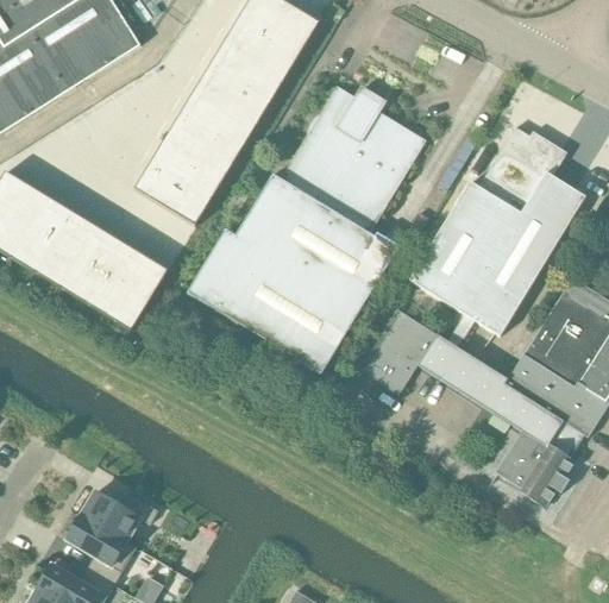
[(0,0),(0,131),(41,106),(120,56),(140,43),(112,0),(0,0)]
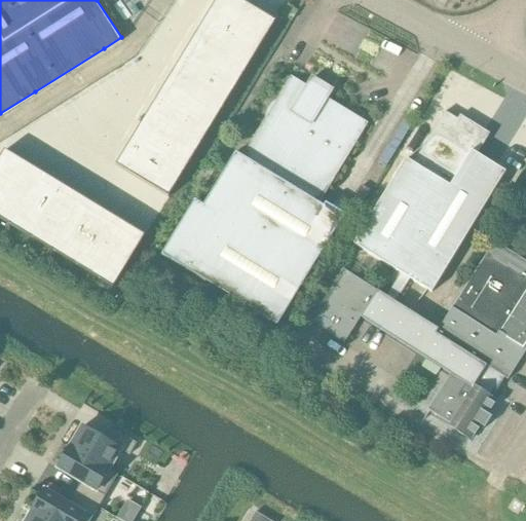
[(214,0),(191,38),(217,54),(250,2),(247,0),(214,0)]
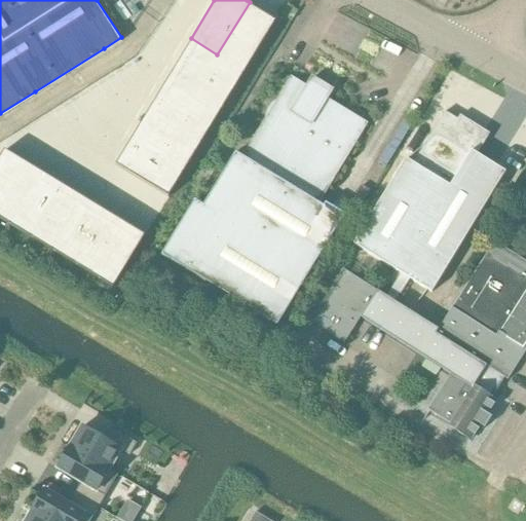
[(298,7),(289,1),(284,10),(292,16),(298,7)]
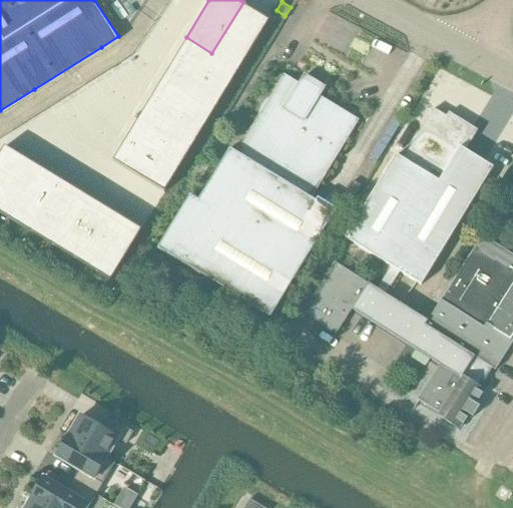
[(243,2),(211,53),(237,69),(269,17),(243,2)]
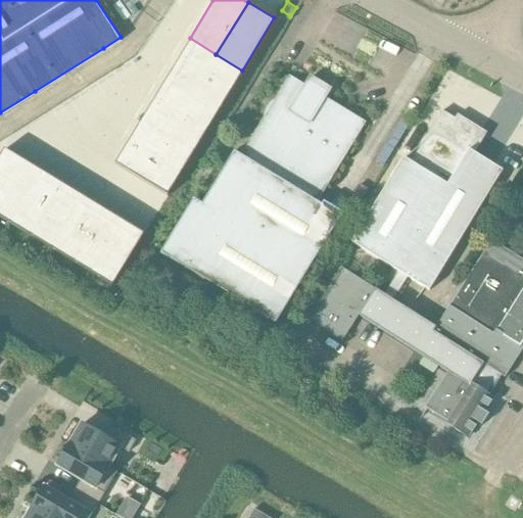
[(190,38),(178,58),(230,91),(242,71),(216,54),(190,38)]
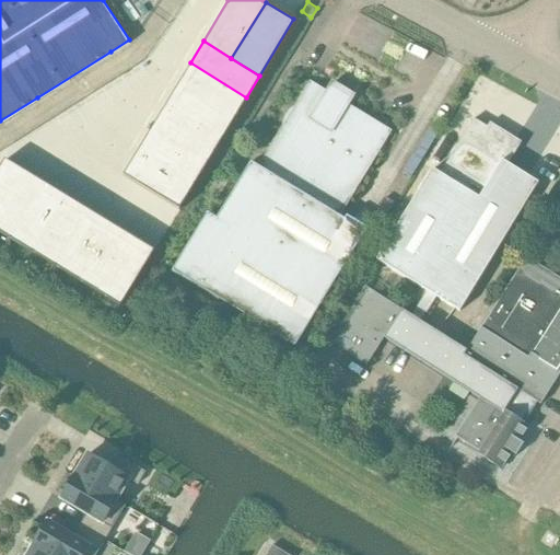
[(190,62),(176,84),(233,118),(246,97),(190,62)]
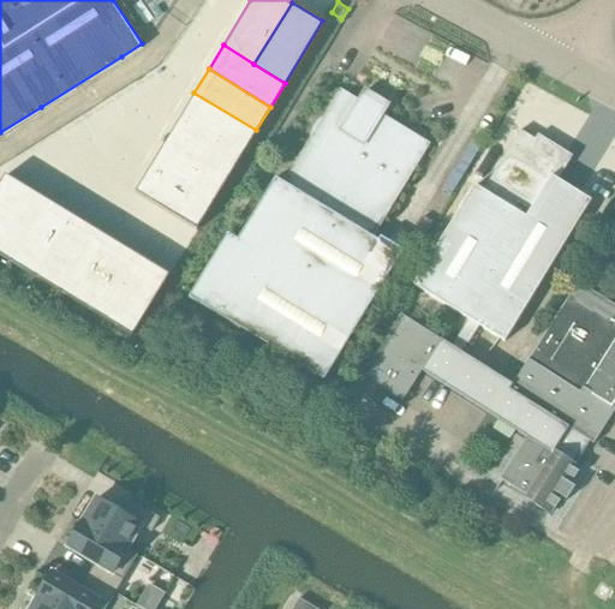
[(365,96),(360,97),(340,85),(284,179),(275,174),(238,236),(227,230),(215,250),(189,293),(324,376),(351,333),(376,292),(404,246),(383,233),(381,238),(372,233),(417,161),(430,139),(408,126),(380,109),(380,105),(377,101),(370,96),(365,96)]
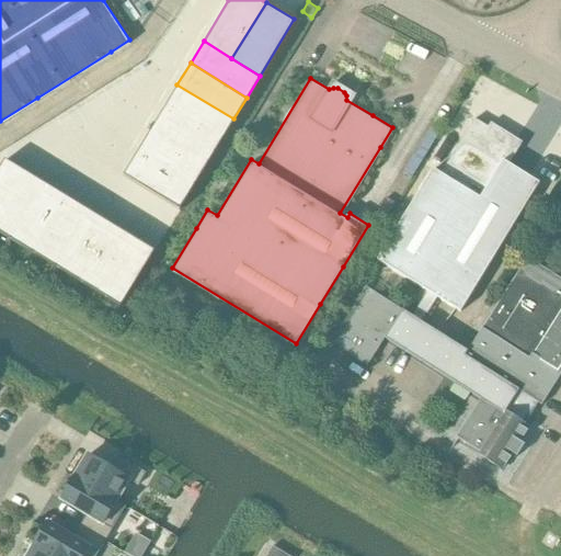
[(176,84),(163,106),(220,140),(233,118),(176,84)]
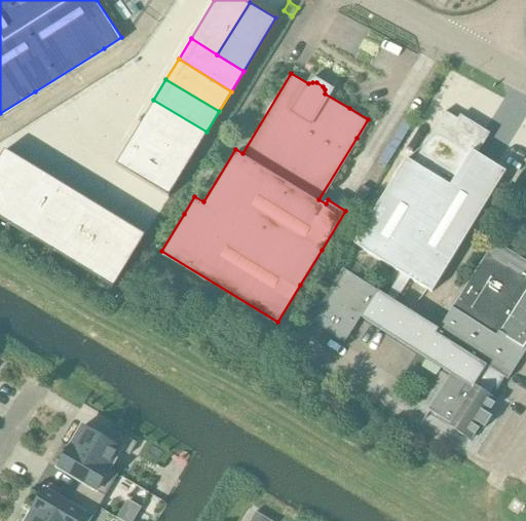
[(153,100),(141,120),(193,152),(207,132),(153,100)]
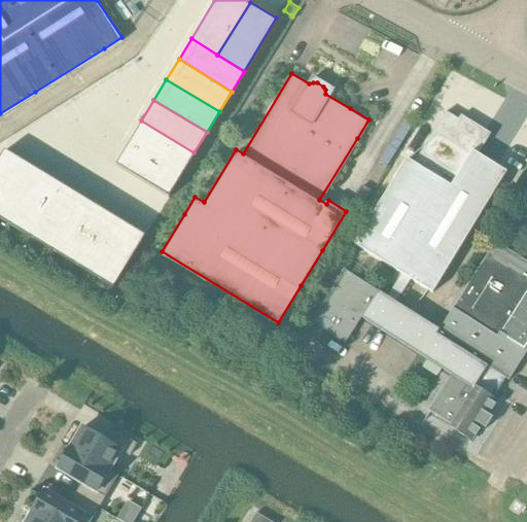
[(407,155),(354,241),(397,268),(383,290),(392,297),(407,274),(432,289),(496,186),(506,169),(472,147),(485,127),(467,116),(465,120),(446,109),(414,160),(407,155)]
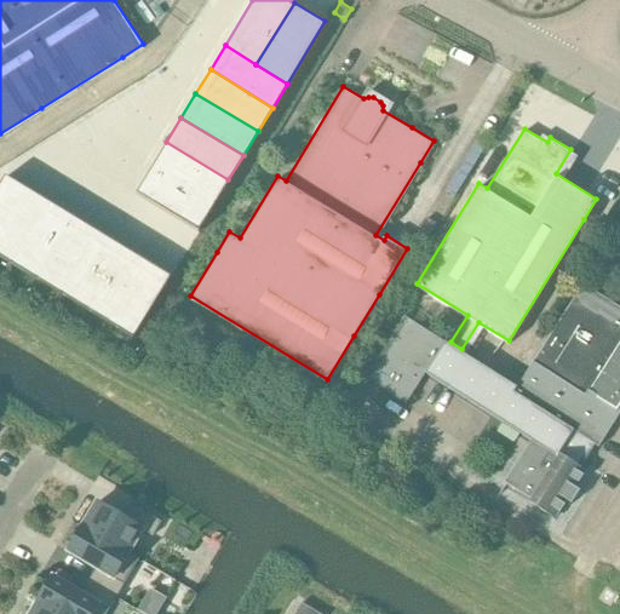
[(166,142),(151,166),(213,204),(228,179),(166,142)]
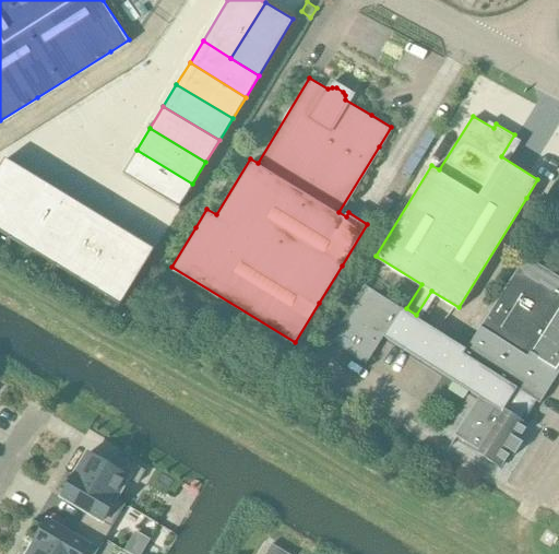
[(137,150),(123,172),(179,205),(192,184),(137,150)]
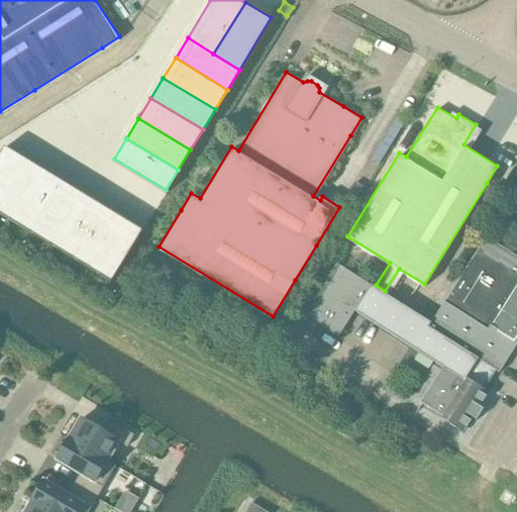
[(5,143),(0,150),(0,203),(27,158),(5,143)]
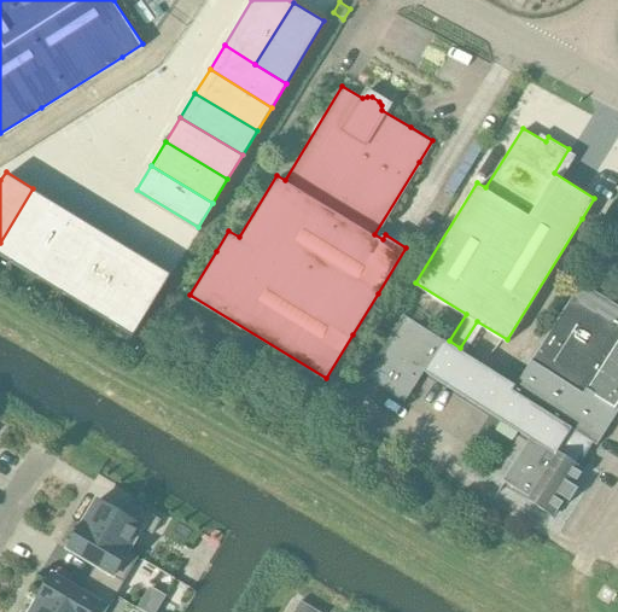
[(33,188),(0,243),(0,252),(23,267),(60,205),(33,188)]
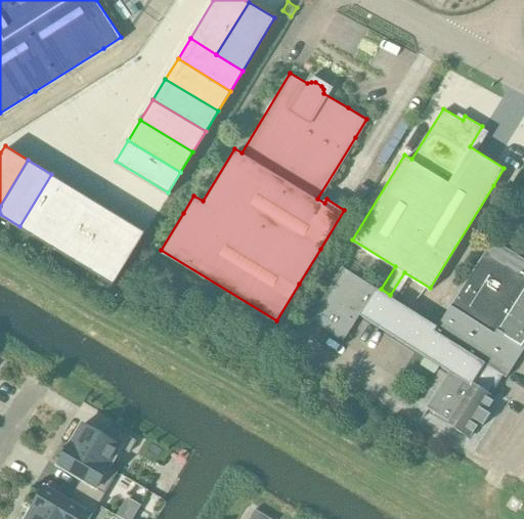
[(51,174),(19,226),(43,241),(75,188),(51,174)]
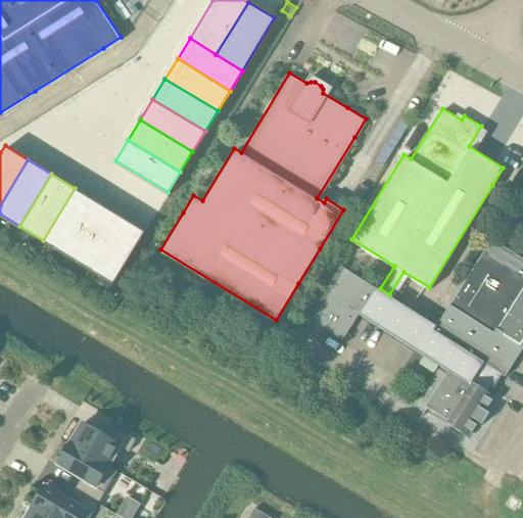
[(75,188),(43,240),(65,254),(98,202),(75,188)]
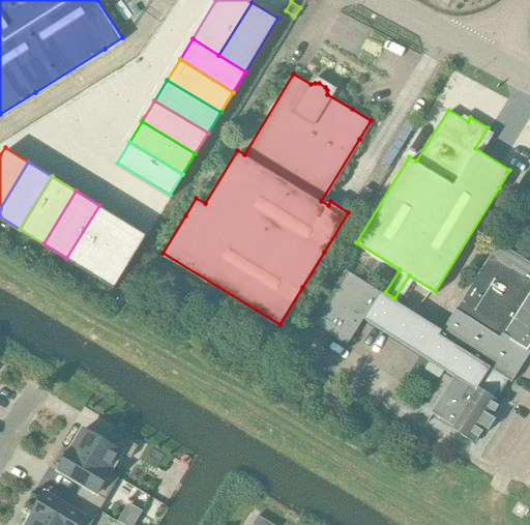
[(99,205),(66,258),(90,272),(122,220),(99,205)]
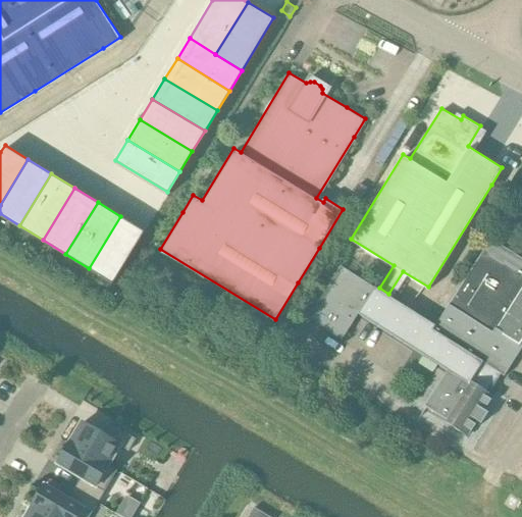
[(120,216),(89,268),(112,282),(144,230),(120,216)]
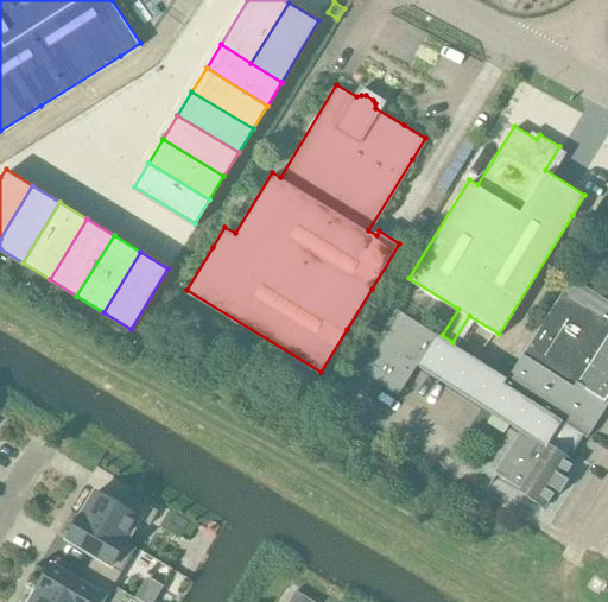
[(396,306),(359,367),(399,392),(417,362),(521,429),(494,471),(512,482),(544,502),(571,458),(568,456),(548,443),(563,418),(583,432),(605,399),(607,393),(607,298),(571,276),(563,287),(523,352),(507,376),(453,342),(442,335),(437,333),(396,306)]
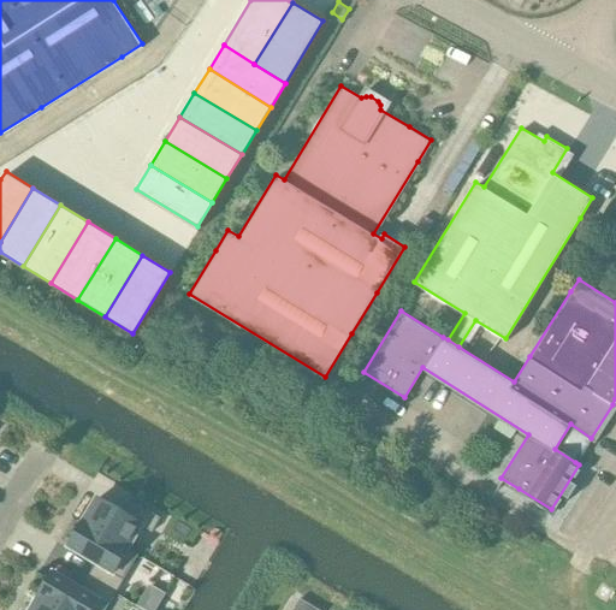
[(95,492),(80,519),(129,548),(130,546),(143,523),(152,528),(160,514),(132,498),(125,510),(95,492)]
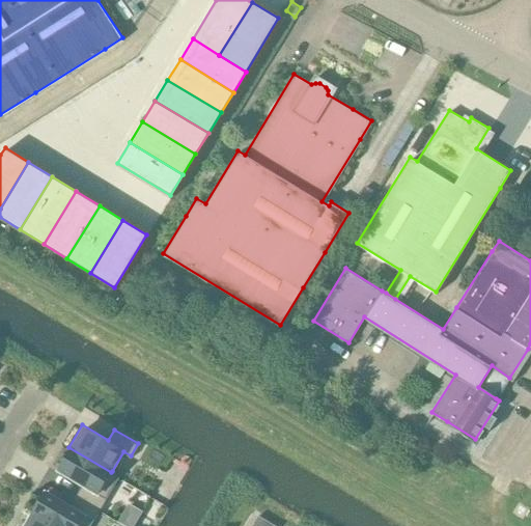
[(68,447),(55,470),(81,486),(76,494),(100,508),(119,475),(112,471),(111,472),(68,447)]
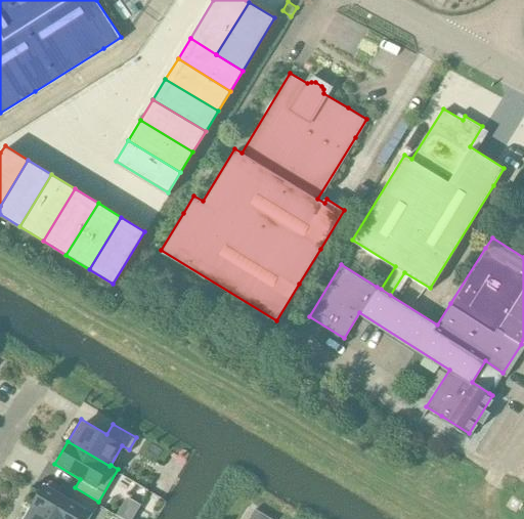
[(43,481),(30,504),(55,518),(87,518),(98,502),(75,487),(69,496),(43,481)]
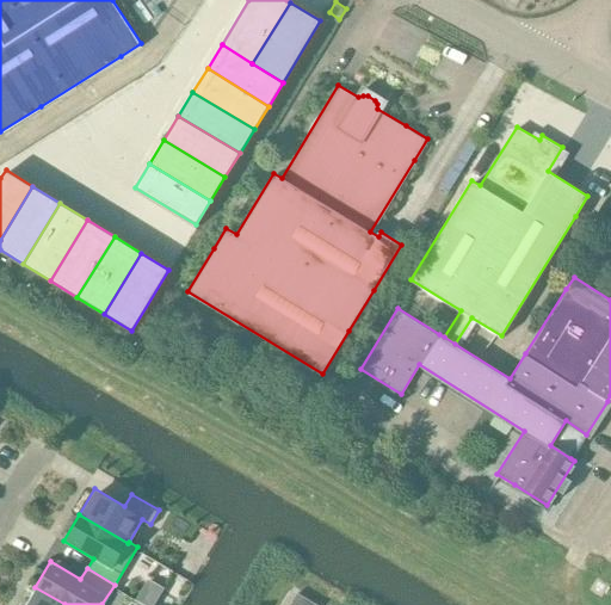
[(65,604),(35,587),(24,604),(65,604)]
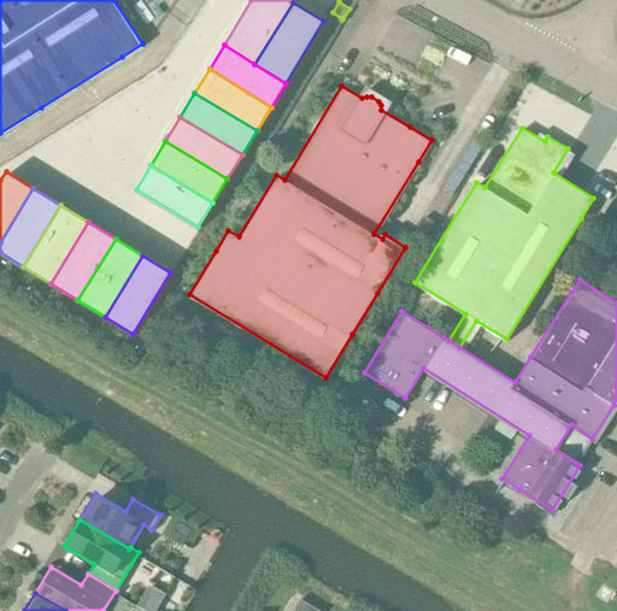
[(300,595),(295,603),(306,610),(311,603),(300,595)]
